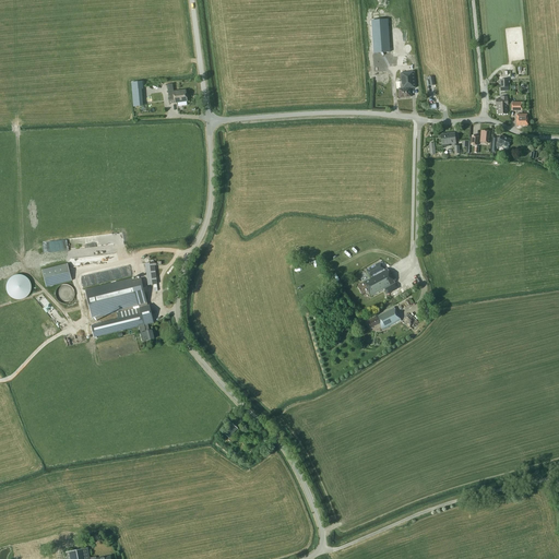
[(387,24),(369,26),(372,59),(390,57),(387,24)]
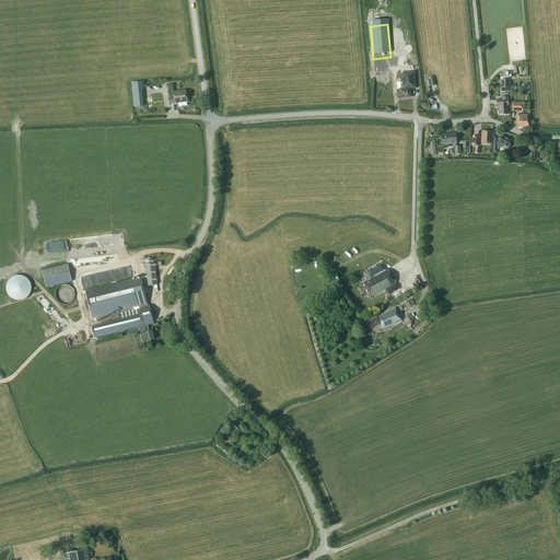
[(420,88),(418,71),(400,73),(401,84),(400,84),(401,89),(399,89),(400,97),(411,97),(411,89),(420,88)]
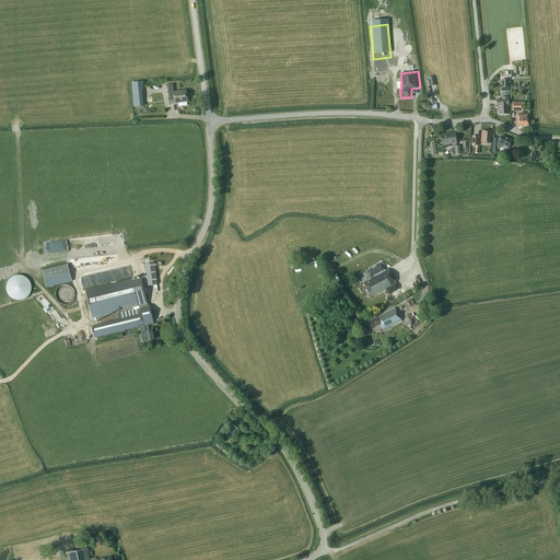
[(173,84),(167,84),(170,100),(174,100),(175,103),(187,102),(186,90),(173,92),(173,84)]
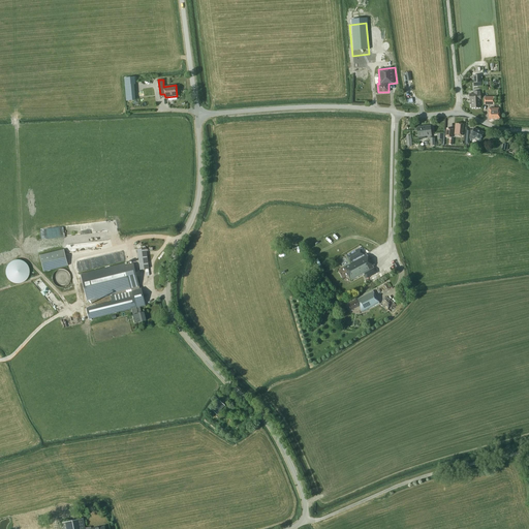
[(135,100),(134,85),(125,86),(126,101),(135,100)]
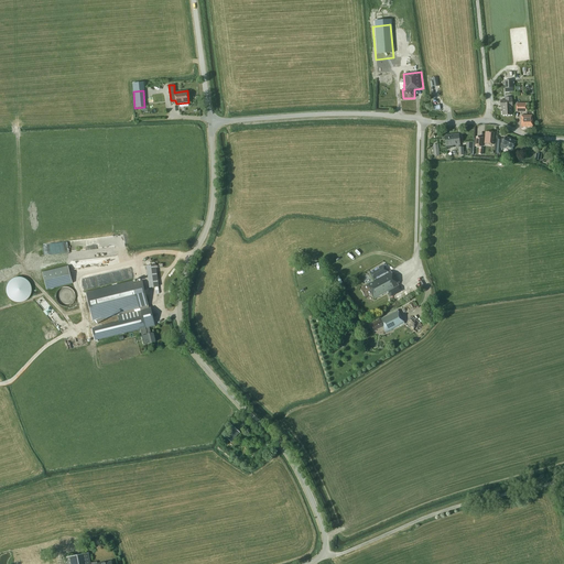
[(501,107),(502,116),(512,115),(511,97),(505,97),(506,100),(500,100),(500,107),(501,107)]
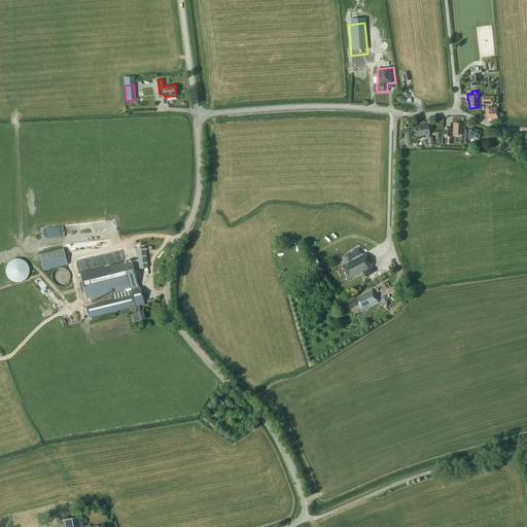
[(487,111),(487,118),(497,118),(497,111),(497,108),(487,108),(487,111)]
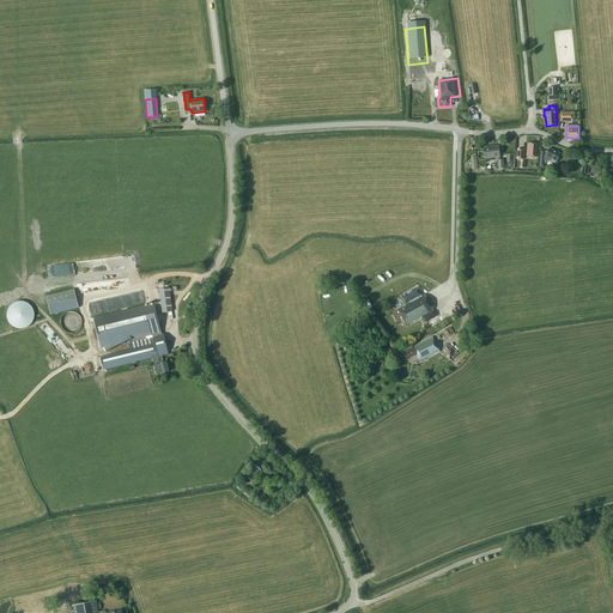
[(527,156),(535,157),(536,144),(528,143),(527,156)]
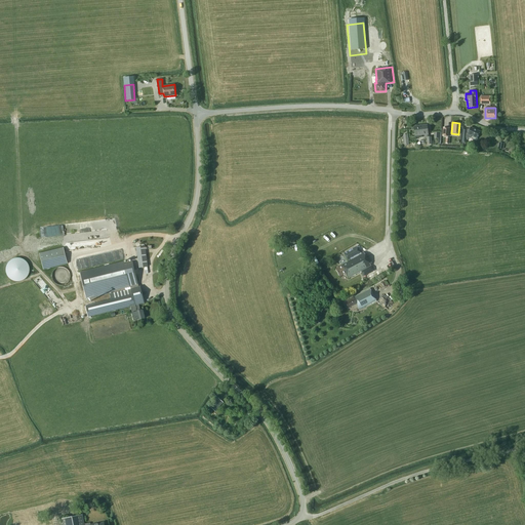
[(428,134),(427,125),(414,126),(415,136),(428,134)]
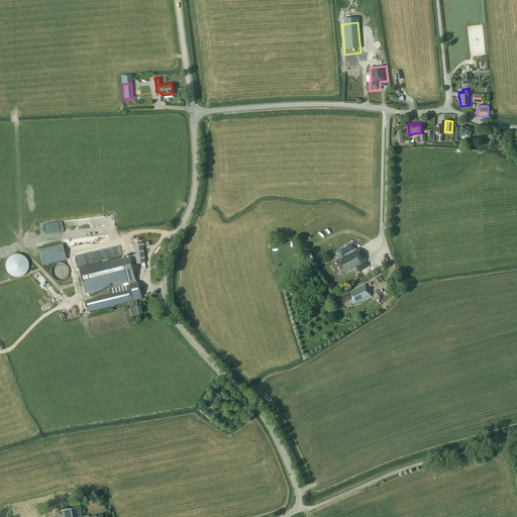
[(458,140),(458,135),(462,136),(463,133),(470,136),(473,129),(463,125),(462,127),(459,127),(455,127),(454,140),(458,140)]
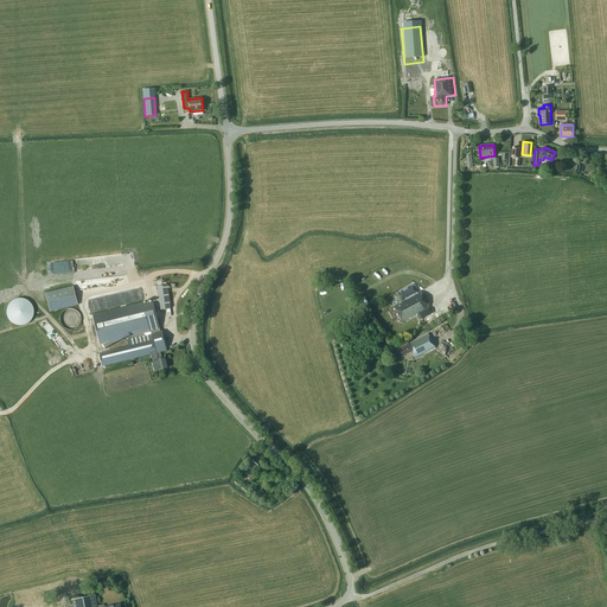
[(167,285),(158,286),(161,310),(171,308),(167,285)]
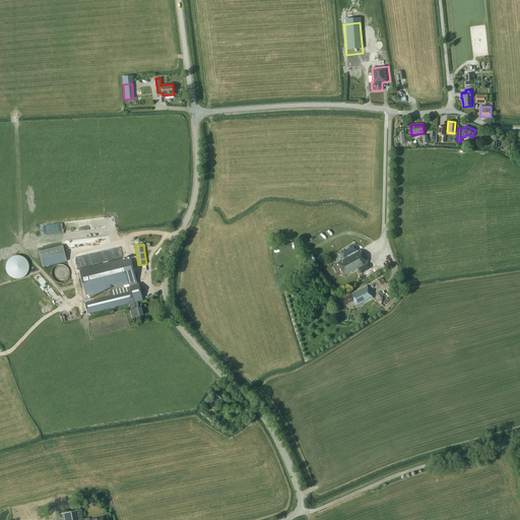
[(358,251),(353,244),(340,251),(345,259),(332,266),(336,274),(340,271),(341,273),(342,272),(344,275),(358,268),(361,273),(371,268),(360,249),(358,251)]
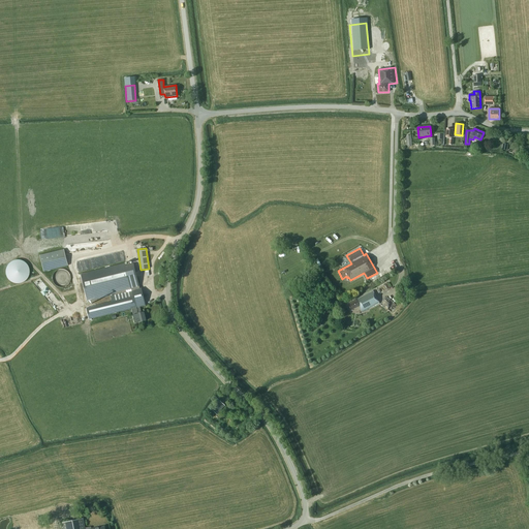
[(40,255),(44,272),(68,266),(64,249),(40,255)]
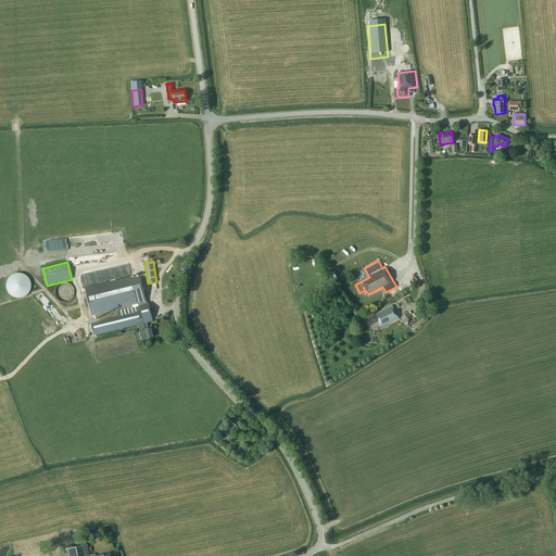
[(7,295),(29,294),(28,274),(5,275),(7,295)]
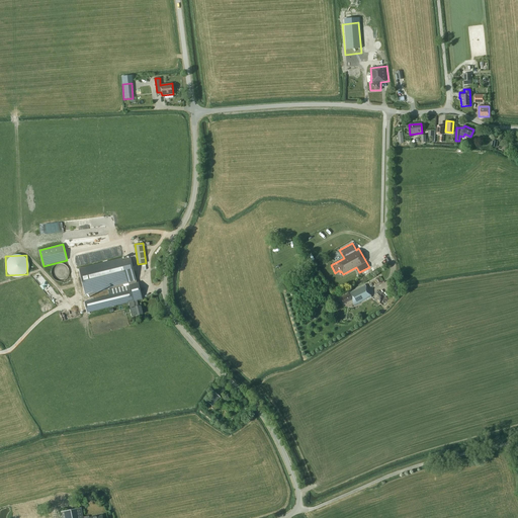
[(122,258),(79,269),(85,294),(108,288),(109,295),(84,301),(87,313),(128,303),(132,313),(136,312),(137,316),(143,314),(141,306),(139,307),(137,300),(143,298),(139,282),(130,284),(128,280),(126,273),(122,258)]
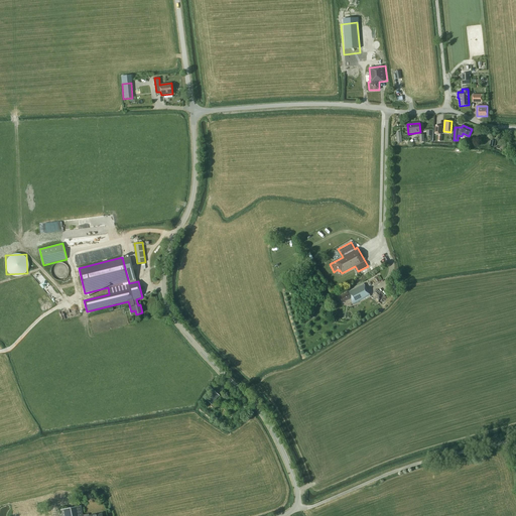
[(370,296),(364,283),(339,296),(343,302),(350,298),(353,304),(370,296)]
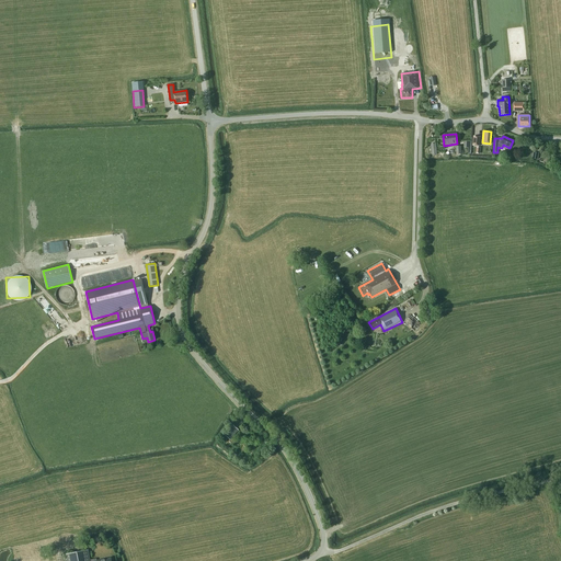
[(233,425),(225,435),(230,439),(239,430),(233,425)]
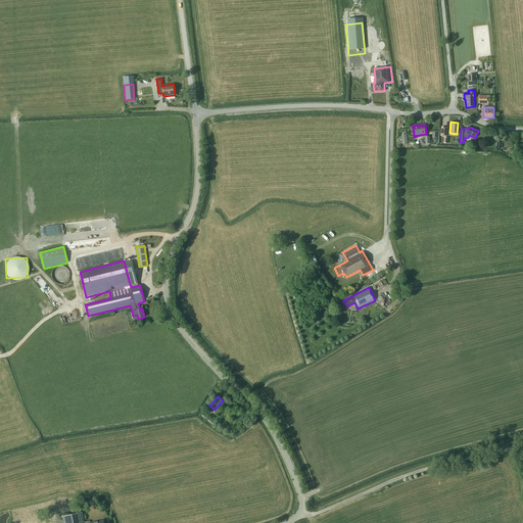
[(90,521),(84,522),(82,513),(62,517),(63,522),(104,522),(103,520),(91,522),(90,521)]
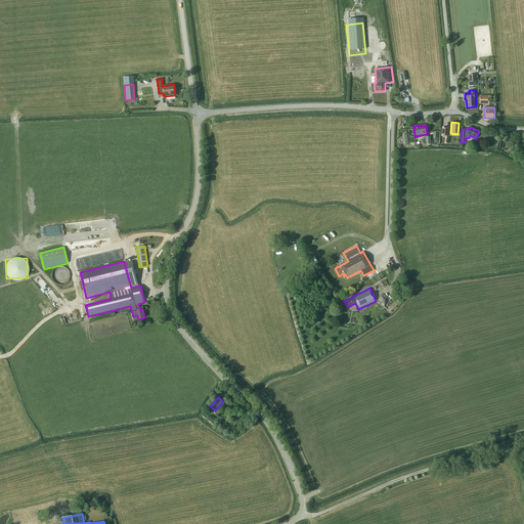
All buildings are outlined.
